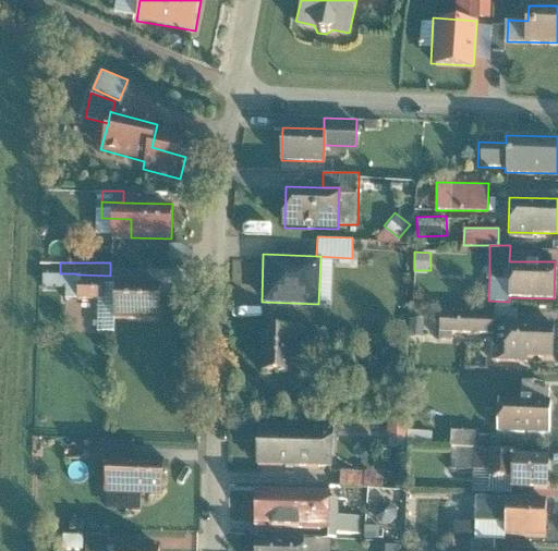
[(60,273),(41,272),(41,288),(63,289),(63,295),(76,296),(76,281),(76,274),(76,273),(60,273)]
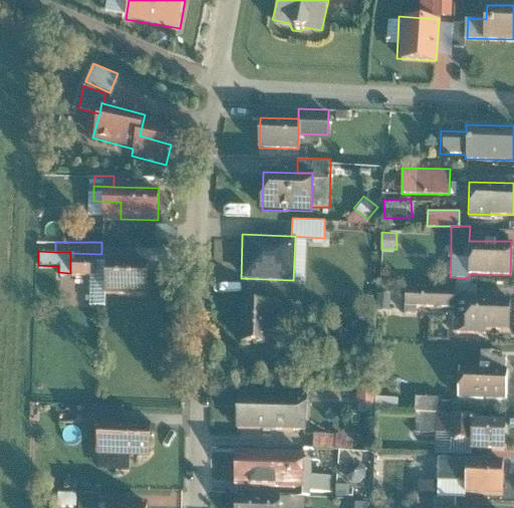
[(70,259),(70,273),(89,273),(93,273),(93,259),(70,259)]
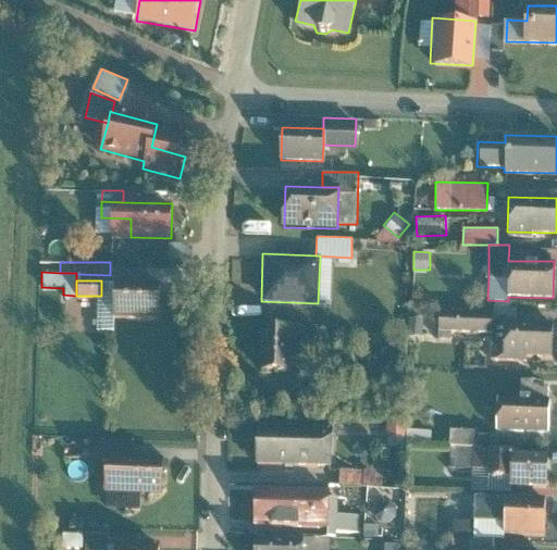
[(114,329),(114,317),(114,289),(114,280),(101,280),(101,296),(97,296),(97,329),(114,329)]
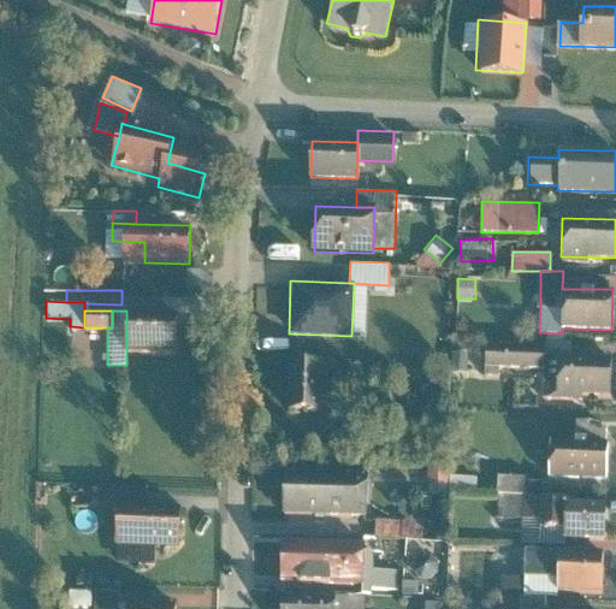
[(177,320),(126,320),(126,352),(176,353),(177,320)]
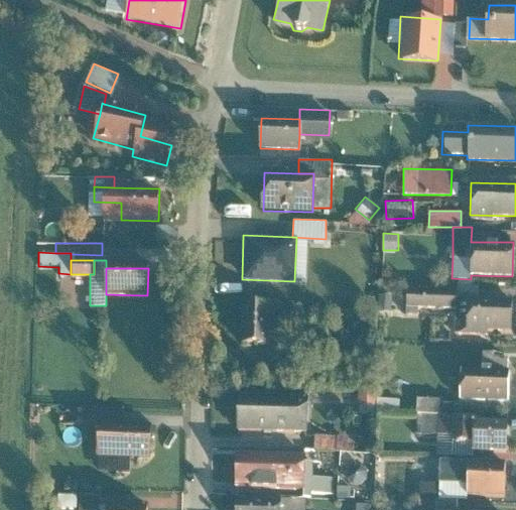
[(459,297),(478,297),(478,285),(456,285),(456,297),(459,297)]
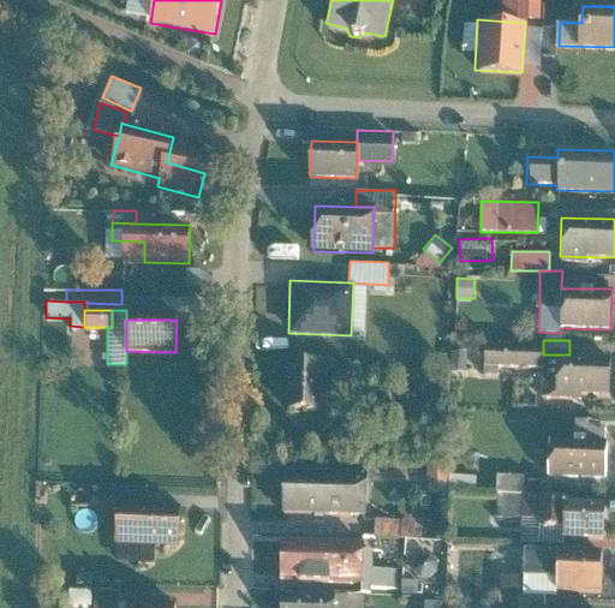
[(465,349),(449,349),(448,368),(464,368),(465,349)]
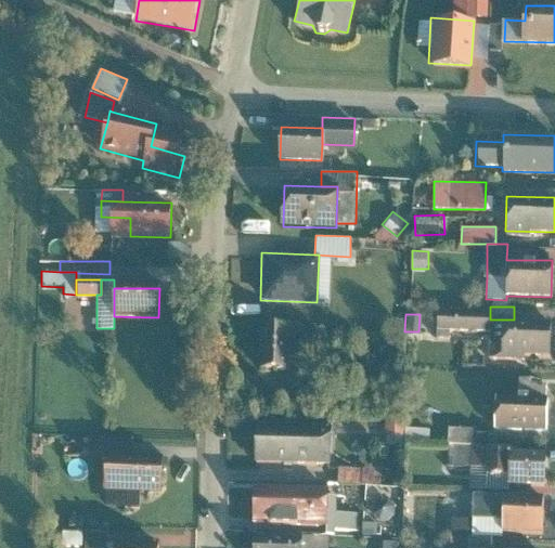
[(524,353),(551,354),(551,321),(514,320),(493,320),(492,342),(489,342),(489,356),(524,357),(524,353)]
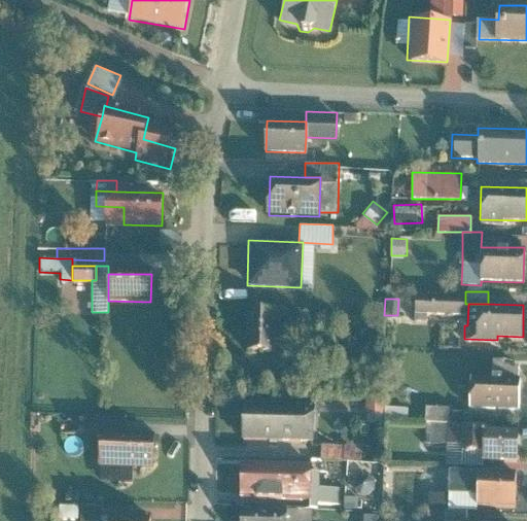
[(464,306),(414,305),(414,319),(427,319),(427,314),(464,315),(464,306)]
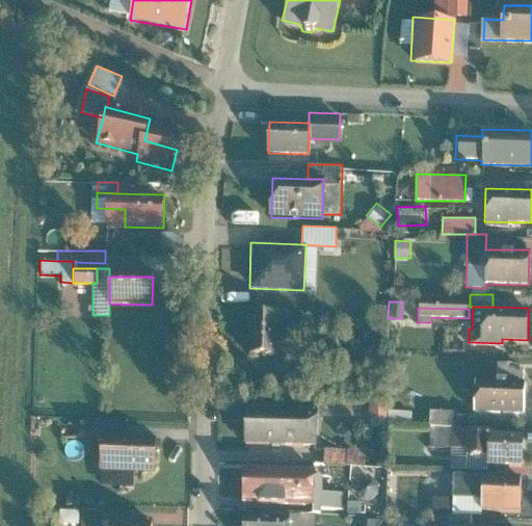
[(295,315),(250,313),(249,354),(280,356),(281,348),(294,349),(295,315)]
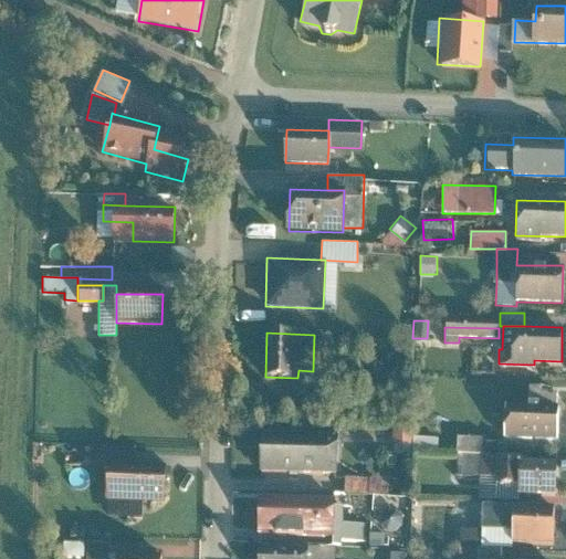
[(559,388),(531,388),(531,403),(559,403),(559,388)]
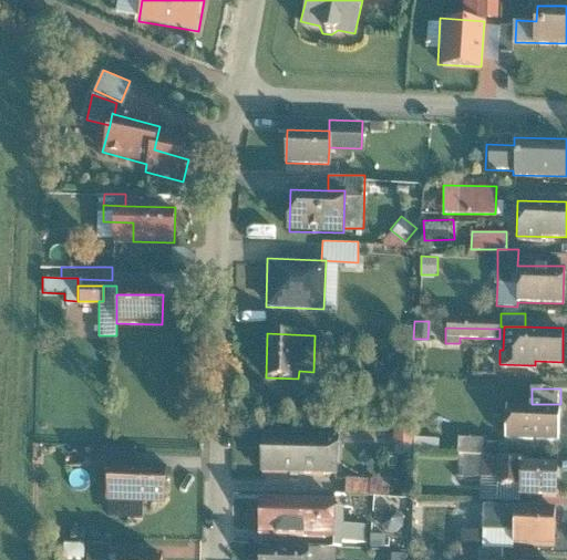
[(532,404),(505,403),(504,437),(559,438),(560,404),(532,404)]
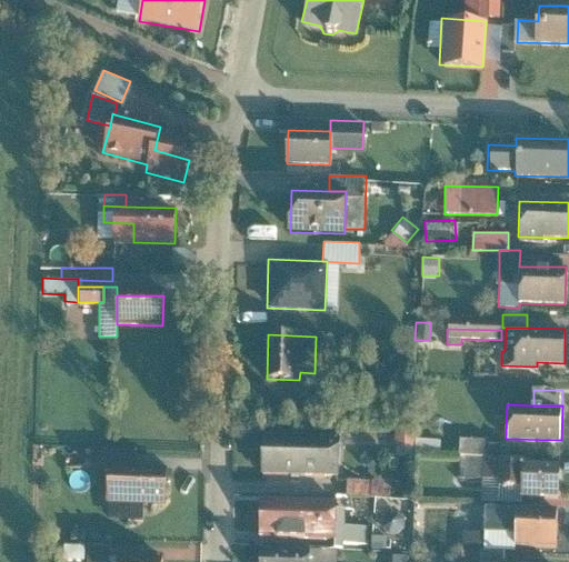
[(417,431),(393,432),(395,447),(417,447),(417,431)]
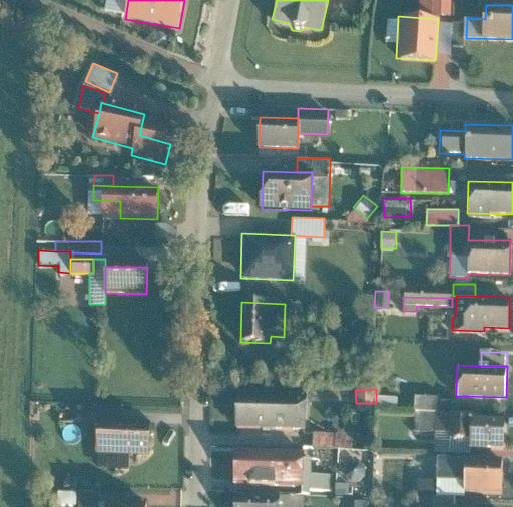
[(309,393),(238,392),(237,427),(309,429),(309,393)]
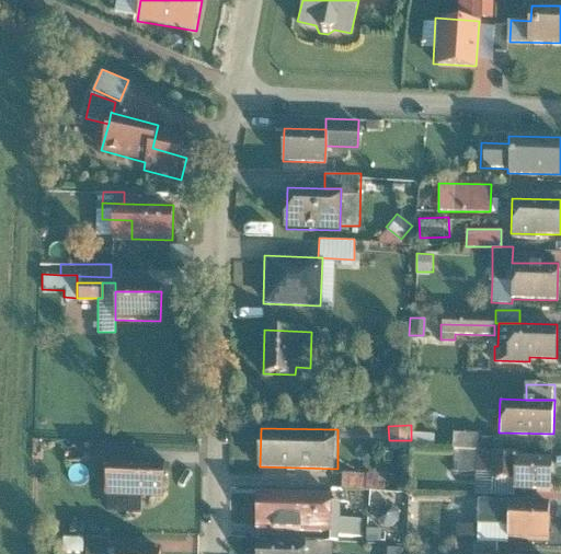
[(481,433),(454,433),(453,470),(473,470),(473,493),(513,494),(513,489),(514,453),(514,447),(493,446),(493,449),(481,449),(481,433)]
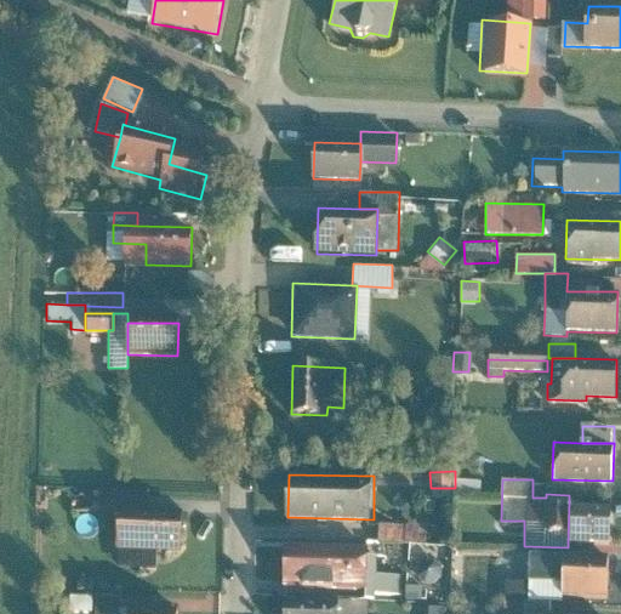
[(96,513),(114,513),(114,504),(147,504),(147,489),(96,489),(96,513)]
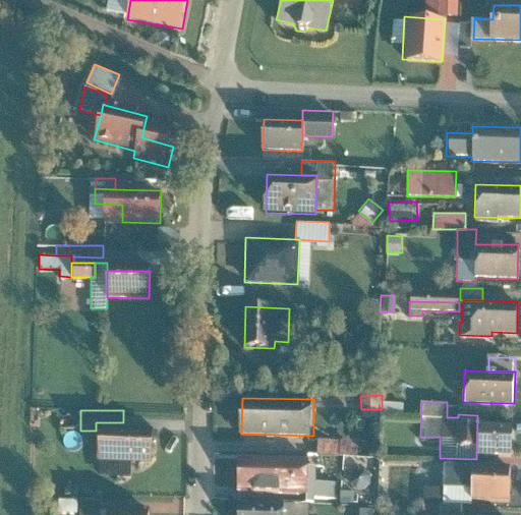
[(476,455),(510,456),(511,422),(477,421),(476,455)]
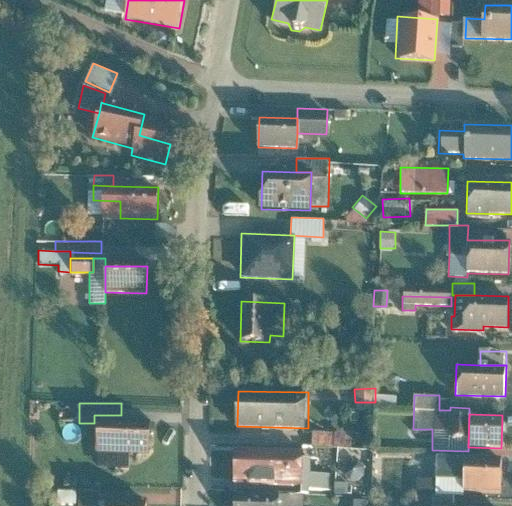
[(121,415),(94,415),(94,423),(94,451),(97,451),(97,467),(127,467),(127,454),(151,454),(151,415),(121,415)]
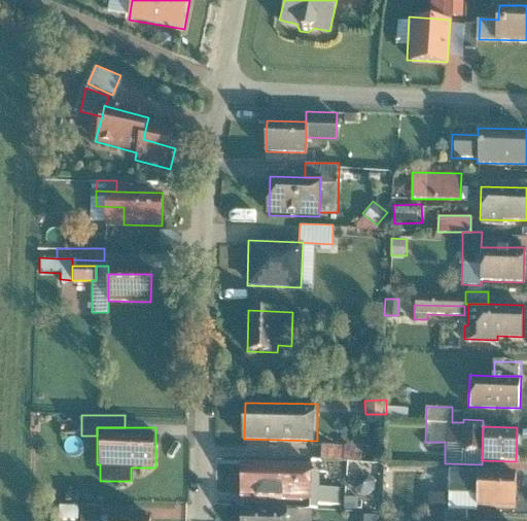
[(360,443),(323,444),(323,459),(360,458),(360,443)]
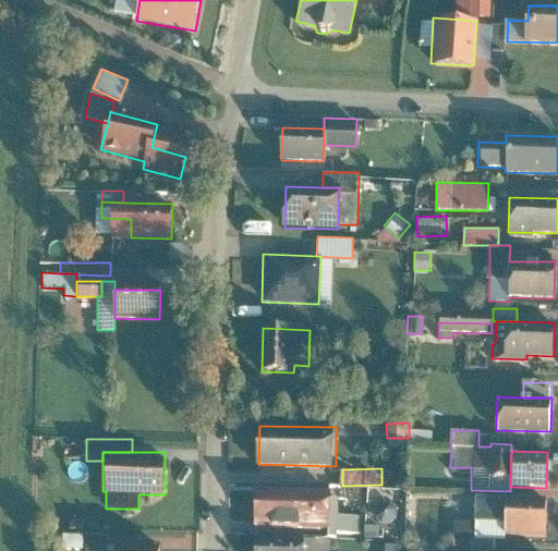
[(329,490),(256,490),(256,527),(330,527),(330,536),(364,536),(364,499),(329,499),(329,490)]
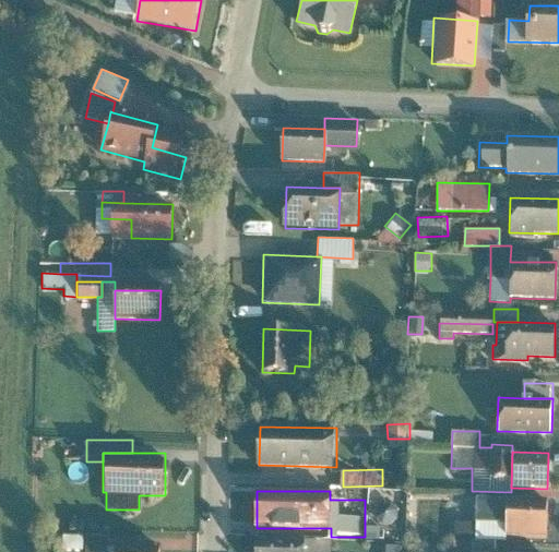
[(548,537),(548,501),(477,500),(477,518),(455,518),(455,539),(509,540),(509,537),(548,537)]
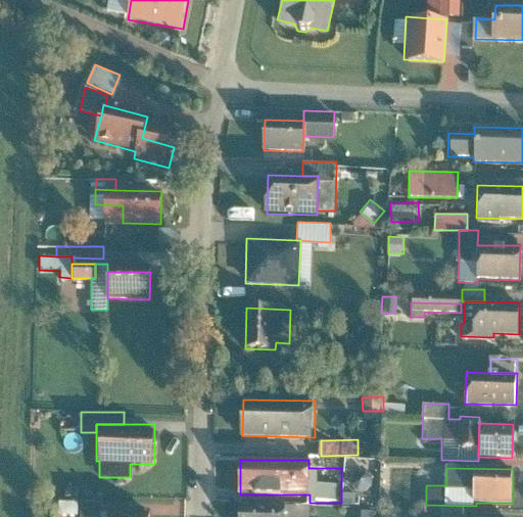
[(98,516),(98,513),(98,500),(79,500),(78,516),(98,516)]
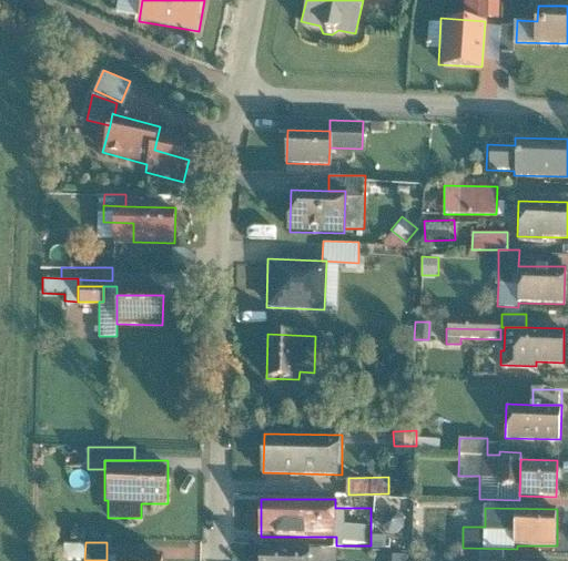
[(312,560),(312,549),(262,549),(261,560),(312,560)]
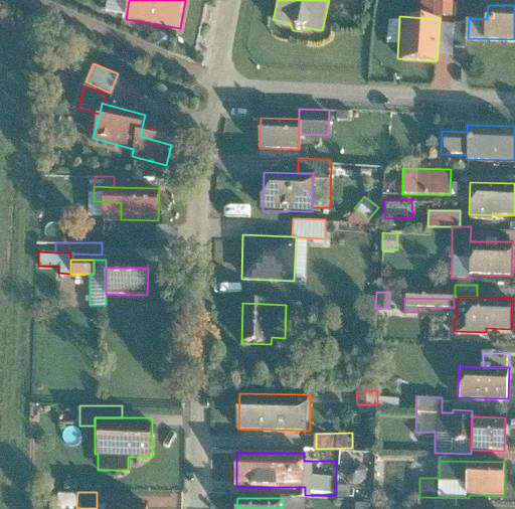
[(306,508),(307,498),(283,498),(283,508),(306,508)]
